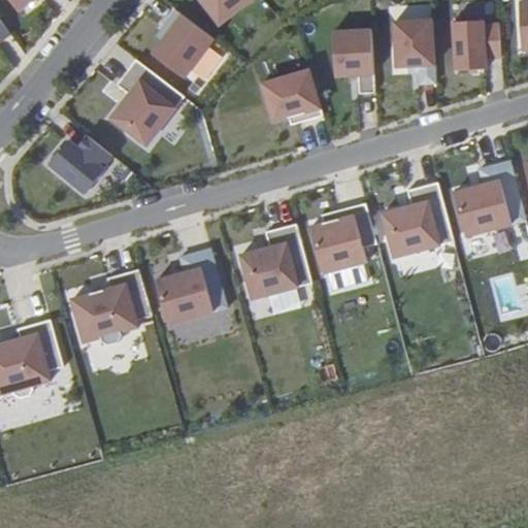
[(8,0),(19,13),(36,0),(8,0)]
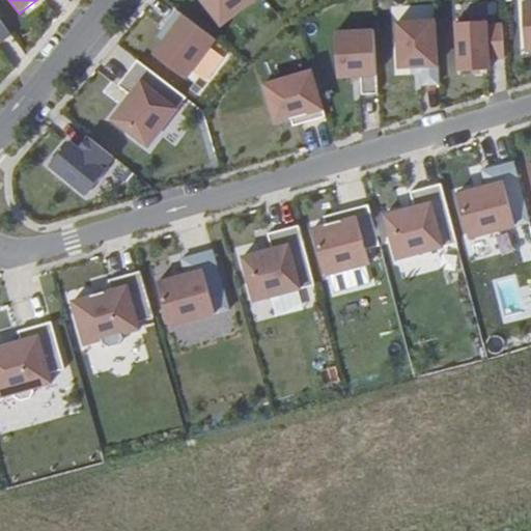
[(200,0),(221,26),(254,0),(200,0)]
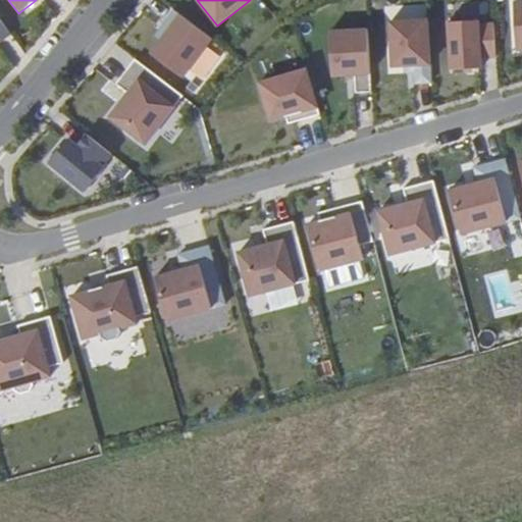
[(521,0),(513,1),(516,52),(521,51),(521,0)]
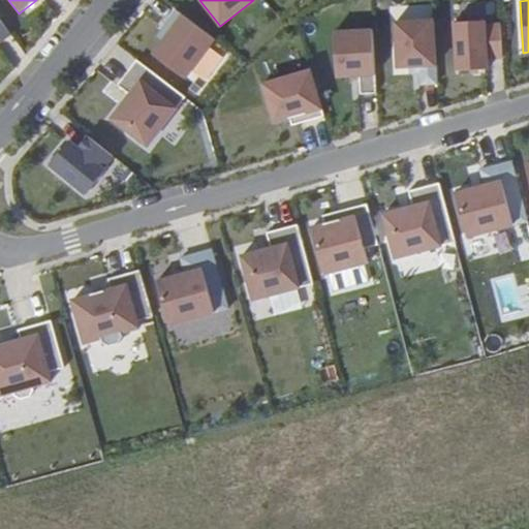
[(179,14),(150,54),(185,80),(214,40),(179,14)]
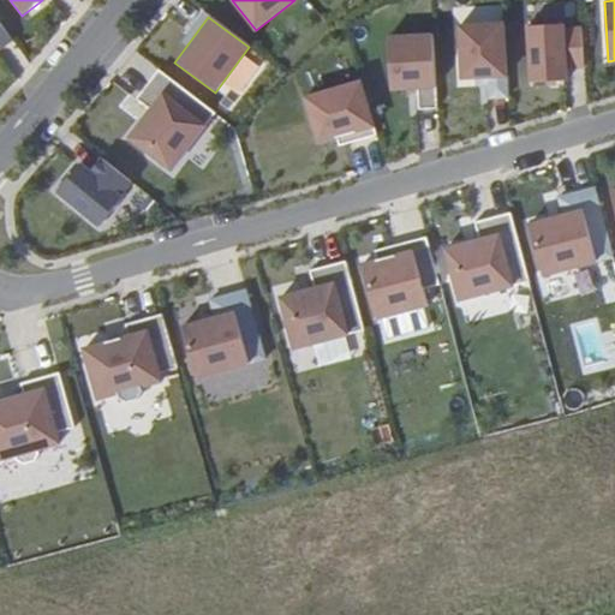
[(502,23),(458,25),(460,79),(476,78),(488,78),(488,85),(489,99),(507,99),(502,23)]
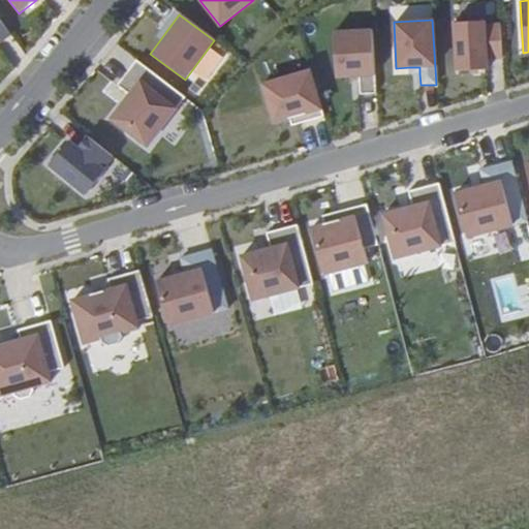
[(484,20),(453,21),(456,72),(487,71),(486,61),(501,60),(499,24),(484,25),(484,20)]
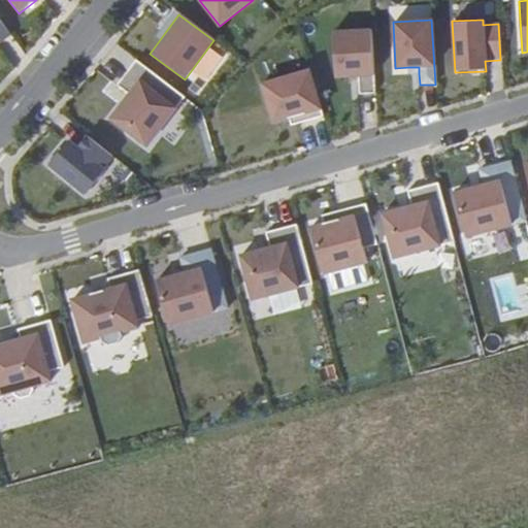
[(0,41),(9,35),(0,22),(0,41)]
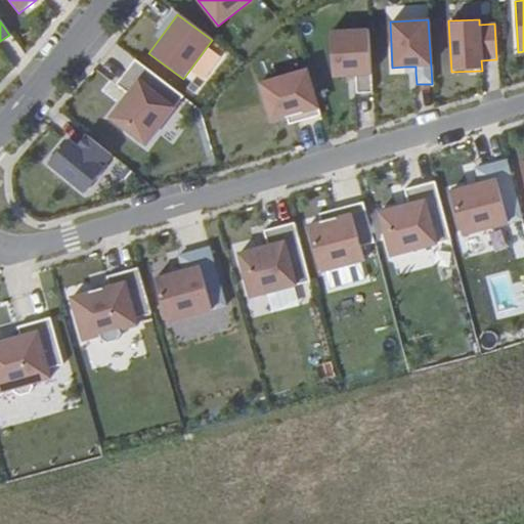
[(367,30),(331,32),(334,78),(370,76),(367,30)]
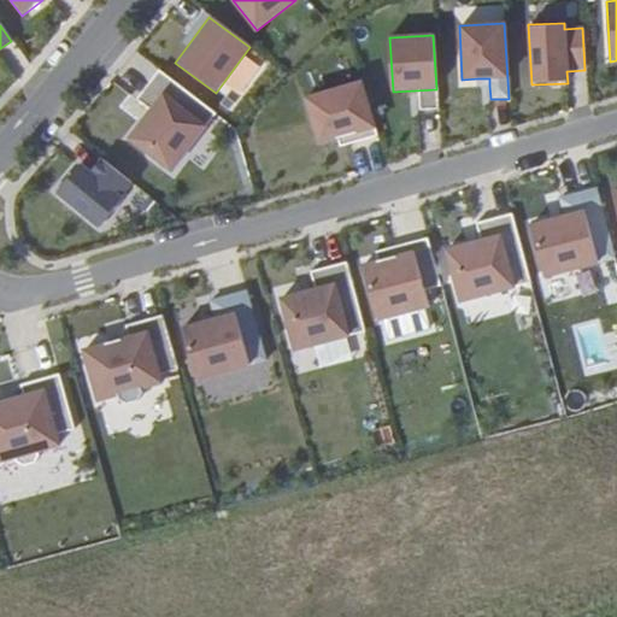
[(360,81),(306,98),(321,146),(375,130),(360,81)]
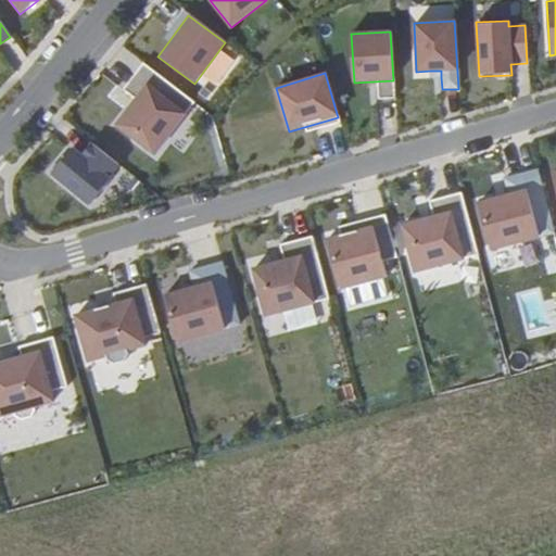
[(147,84),(115,125),(154,154),(185,115),(147,84)]
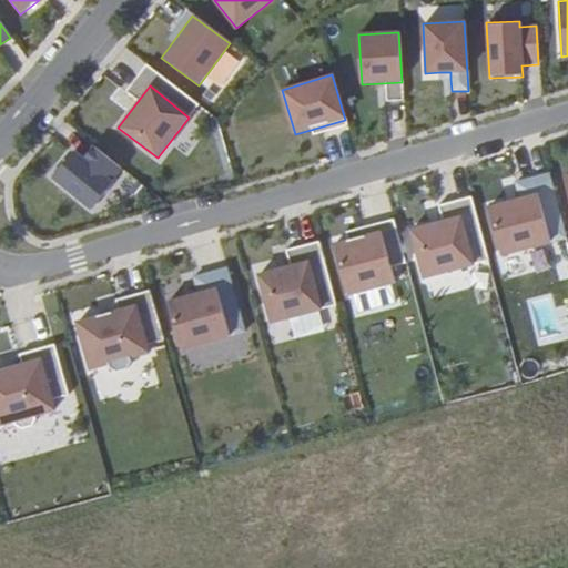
[(67,146),(43,176),(87,211),(110,182),(101,175),(112,162),(82,138),(71,150),(67,146)]
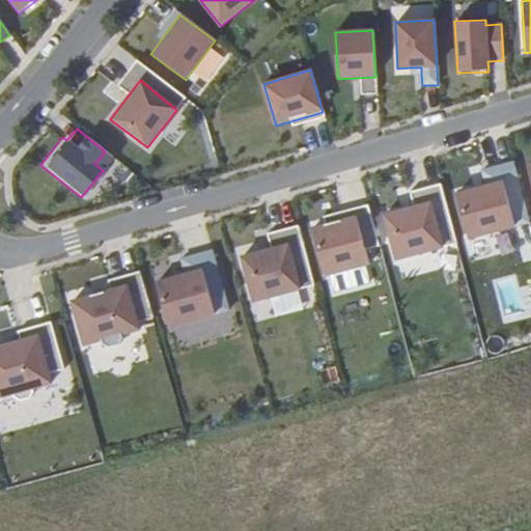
[(455,195),(468,240),(512,228),(501,183),(455,195)]
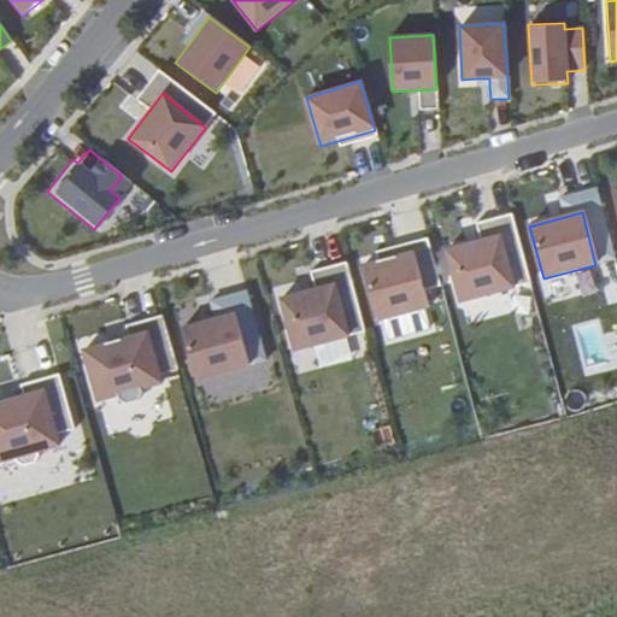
[(497,234),(445,248),(459,301),(511,287),(497,234)]
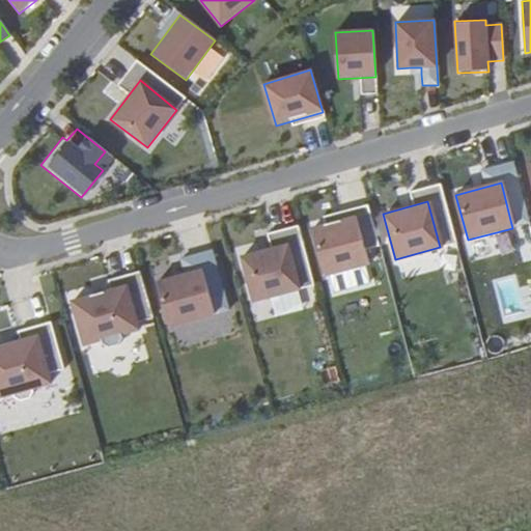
[(354,217),(311,228),(324,276),(366,264),(354,217)]
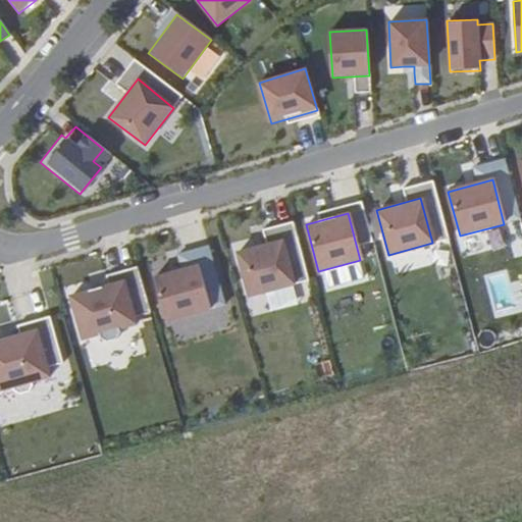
[(266,246),(237,254),(248,296),(307,279),(292,222),(262,230),(266,246)]
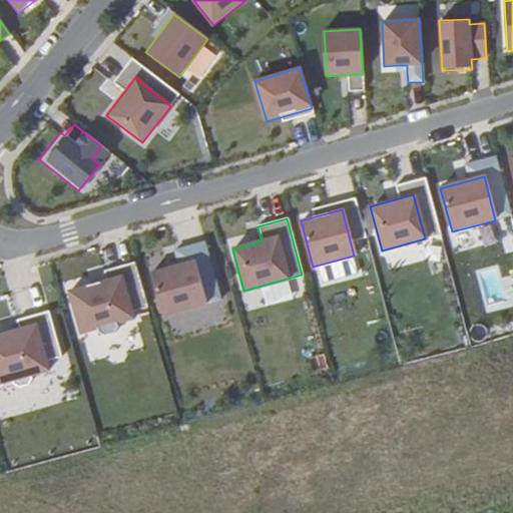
[(178,266),(150,274),(162,317),(219,301),(204,242),(174,251),(178,266)]
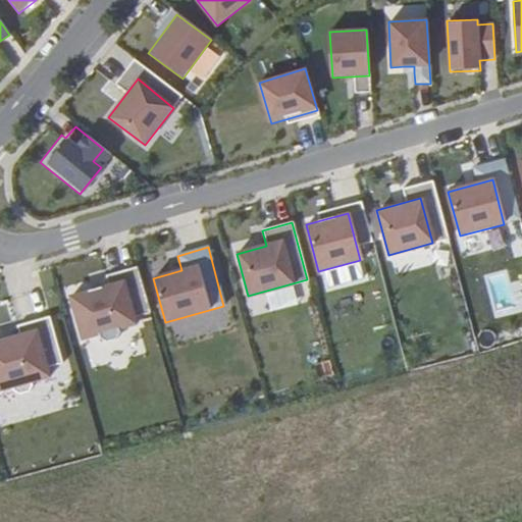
[(75,294),(87,338),(133,327),(120,282),(75,294)]
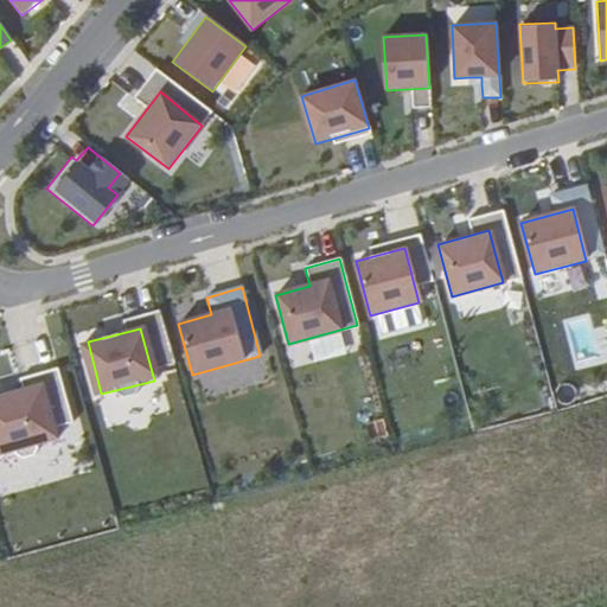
[(0,396),(0,452),(51,439),(37,387),(0,396)]
